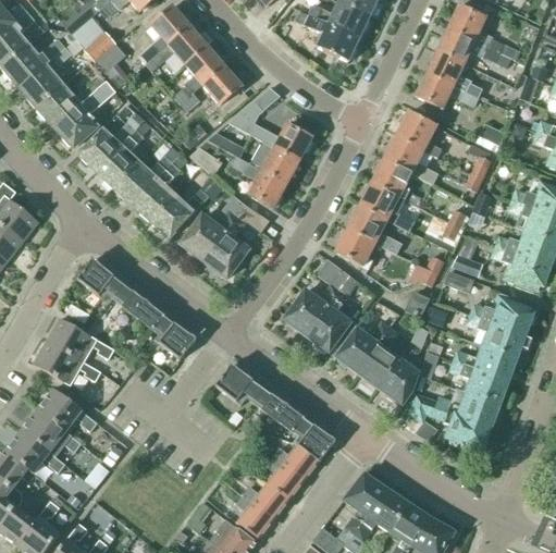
[(100,11),(112,0),(97,0),(94,3),(100,11)]
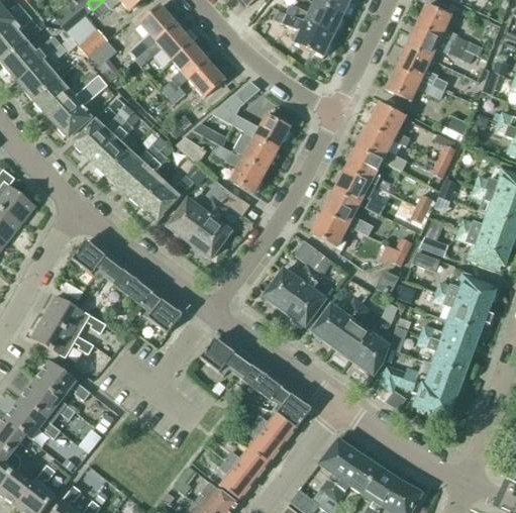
[(104,0),(93,10),(99,17),(119,0),(121,0),(129,10),(140,0),(104,0)]
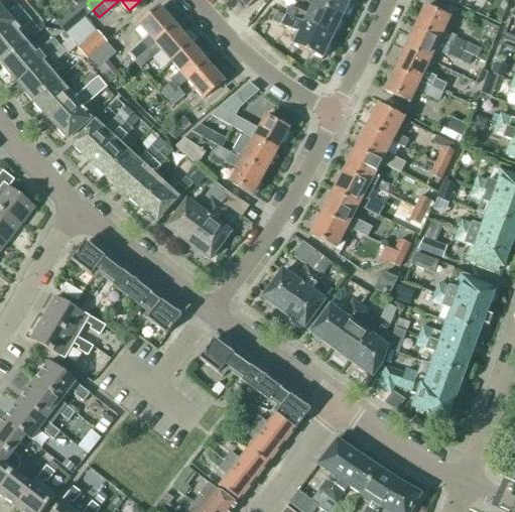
[(349,2),(350,0),(314,0),(313,2),(343,15),(344,13),(347,12),(350,5),(349,2)]
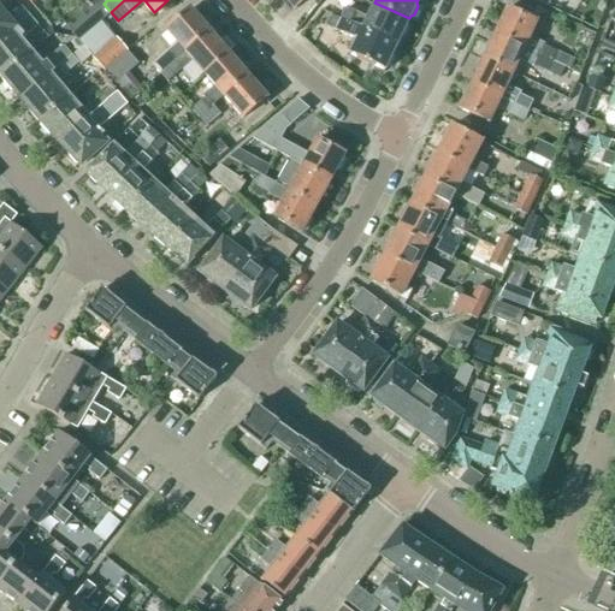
[(408,21),(409,18),(374,3),(368,16),(348,5),(343,16),(397,42),(402,34),(406,33),(409,25),(408,21)]
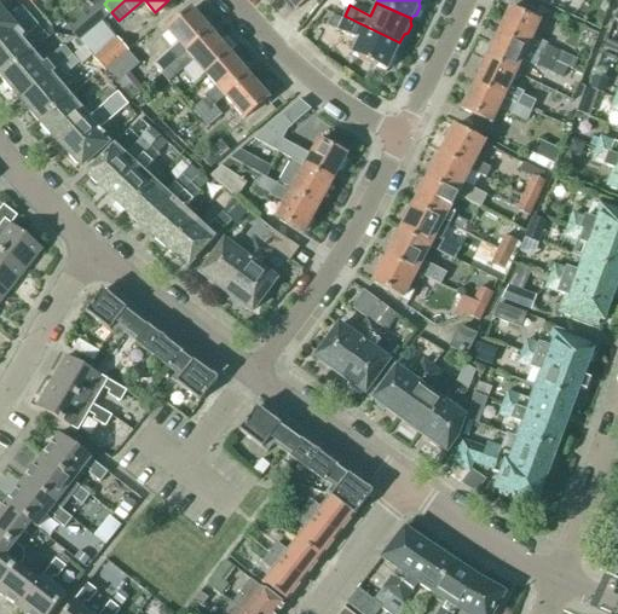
[(0,40),(32,13),(23,4),(9,17),(6,15),(6,16),(0,9),(0,40)]
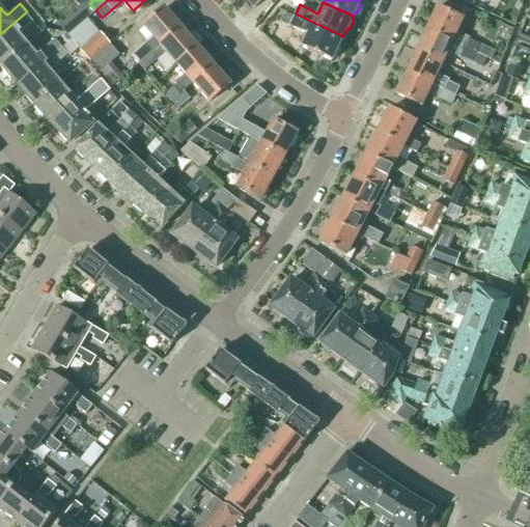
[(152,51),(161,43),(182,25),(173,16),(175,15),(168,6),(167,7),(165,5),(144,23),(155,35),(133,54),(139,61),(152,51)]
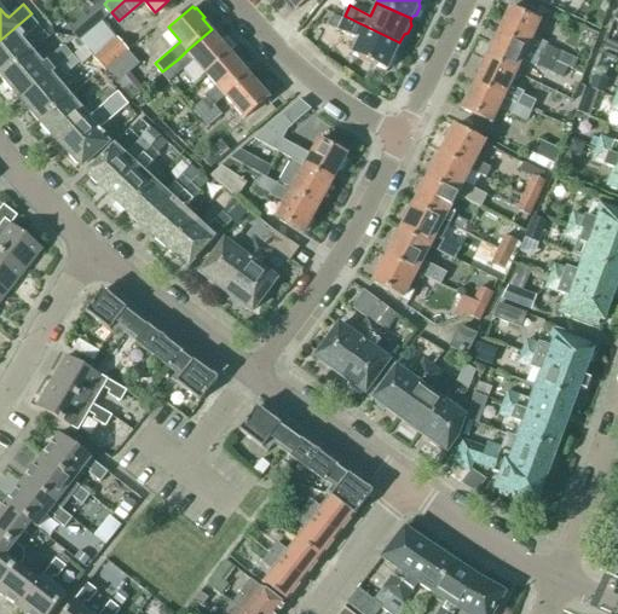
[(567,64),(567,65),(573,68),(578,57),(548,42),(548,41),(533,34),(539,21),(510,6),(498,32),(567,64)]
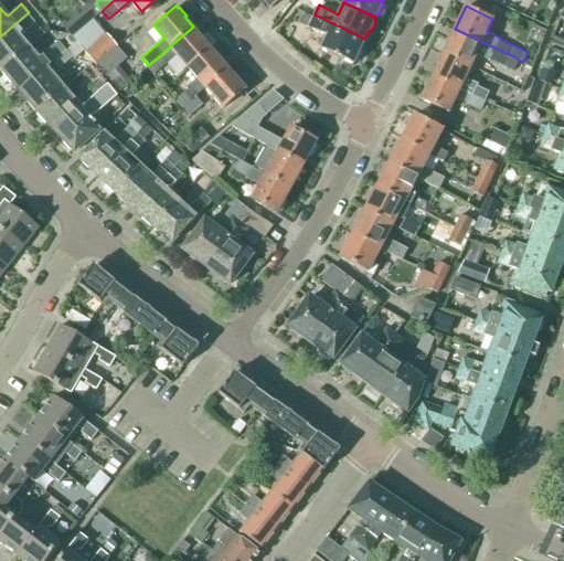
[(0,67),(2,71),(32,45),(21,33),(22,32),(20,30),(34,19),(29,12),(0,36),(0,67)]
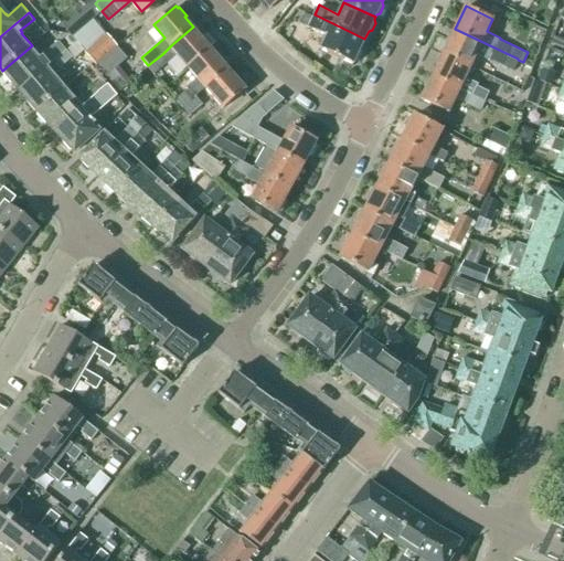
[(309,24),(315,14),(306,12),(301,21),(309,24)]
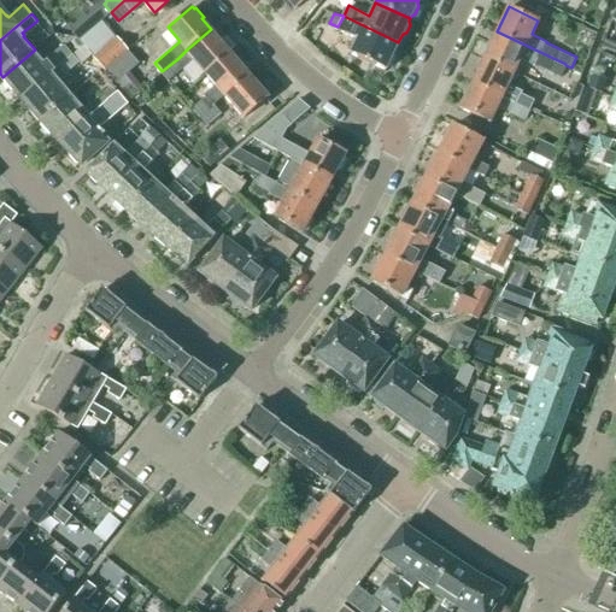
[(95,23),(89,16),(72,29),(80,37),(81,36),(86,33),(95,23)]
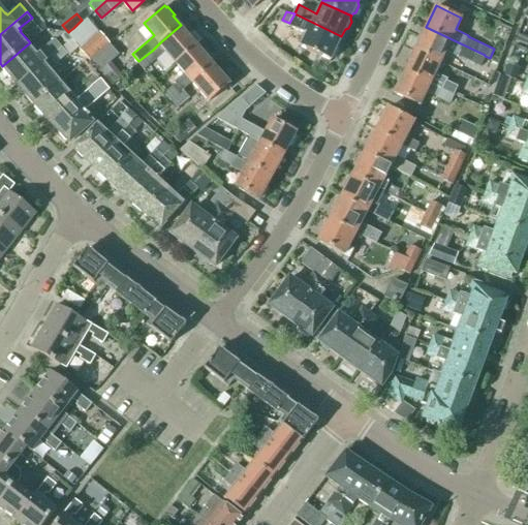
[(338,44),(341,36),(294,13),(289,24),(307,32),(301,44),(331,59),(332,58),(336,55),(339,48),(338,44)]
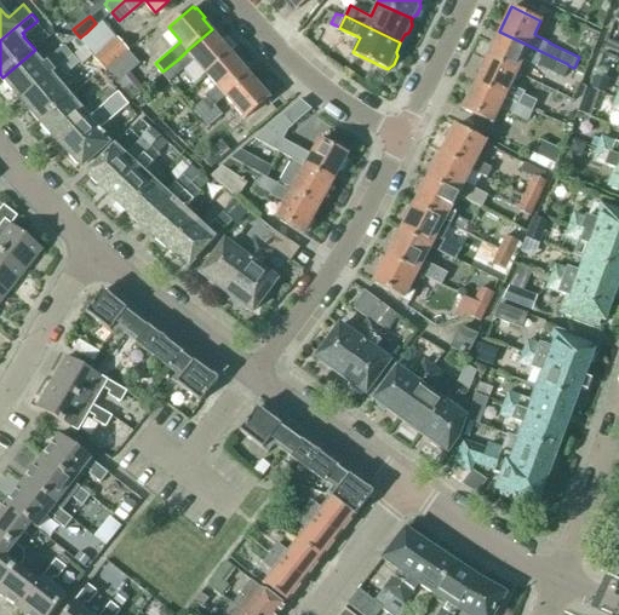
[(107,69),(131,49),(103,17),(80,38),(105,69),(107,69)]
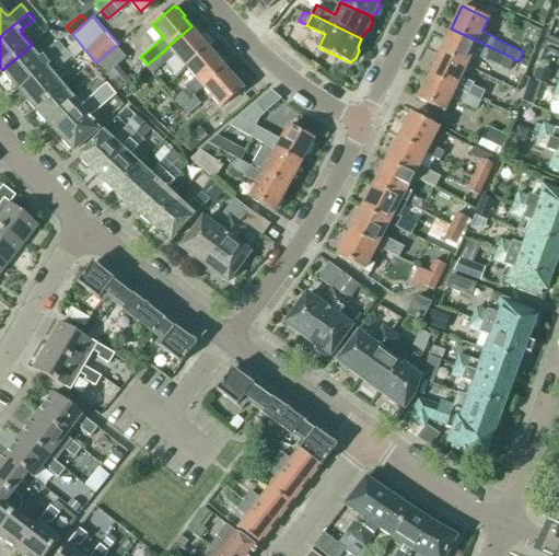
[(161,54),(147,65),(154,73),(167,61),(177,54),(187,66),(209,47),(191,26),(170,45),(161,54)]
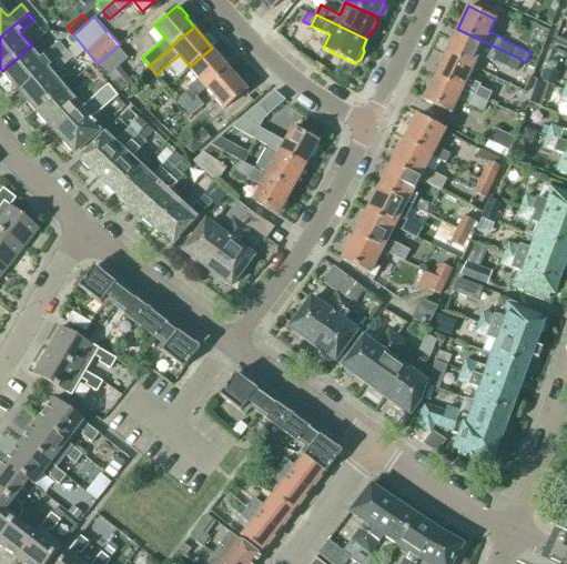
[(517,68),(520,60),(520,59),(457,29),(446,52),(473,66),(479,52),(493,59),(494,58),(506,63),(517,68)]
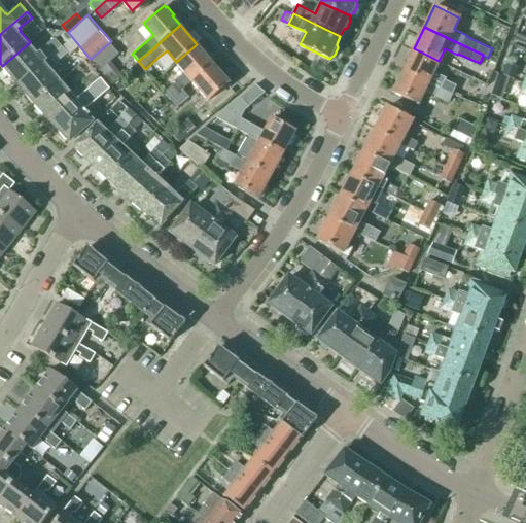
[(20,83),(63,44),(55,36),(37,51),(30,42),(2,66),(9,74),(12,75),(20,83)]
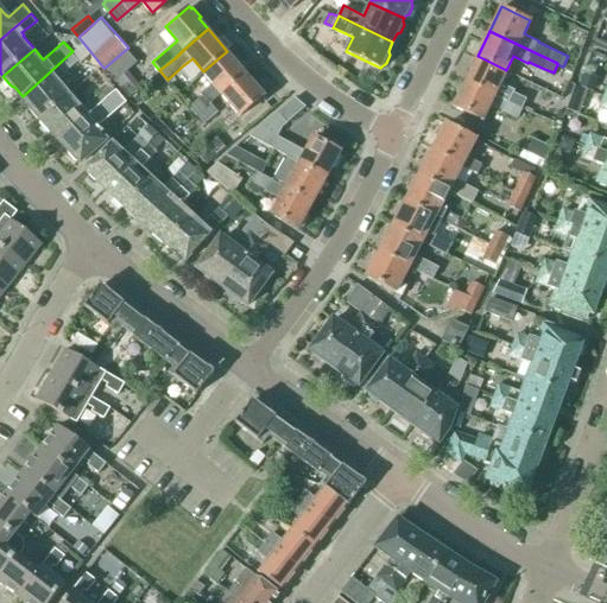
[(128,48),(105,68),(115,80),(130,96),(141,86),(128,69),(138,61),(128,48)]
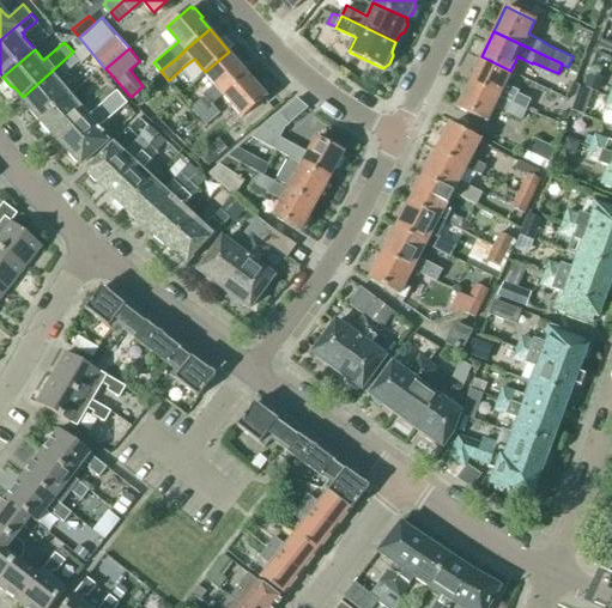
[(606,65),(611,60),(611,55),(599,50),(594,60),(606,65)]
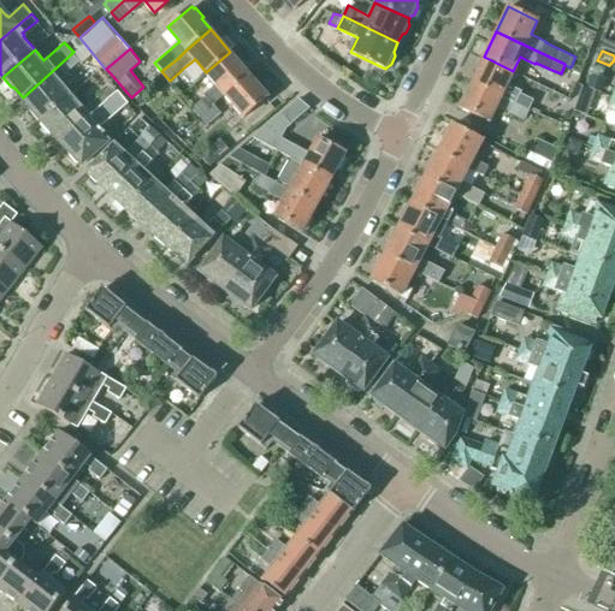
[(41,120),(72,93),(61,81),(63,79),(70,72),(67,70),(80,59),(74,52),(23,98),(30,105),(30,108),(41,120)]
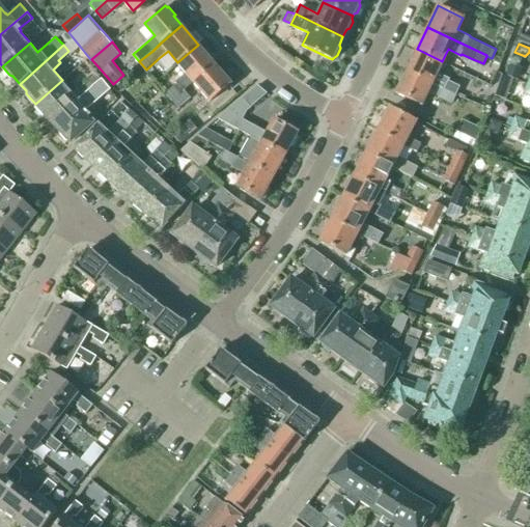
[(193,81),(214,63),(198,45),(177,62),(186,72),(175,81),(177,83),(166,92),(172,100),(185,88),(193,81)]
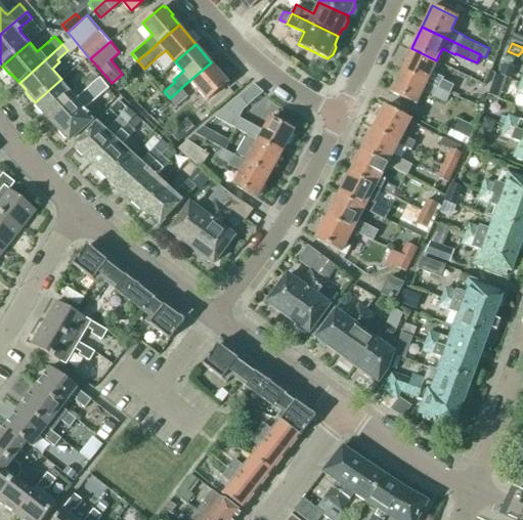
[(411,48),(401,69),(451,92),(455,83),(443,78),(444,76),(432,70),(436,60),(411,48)]
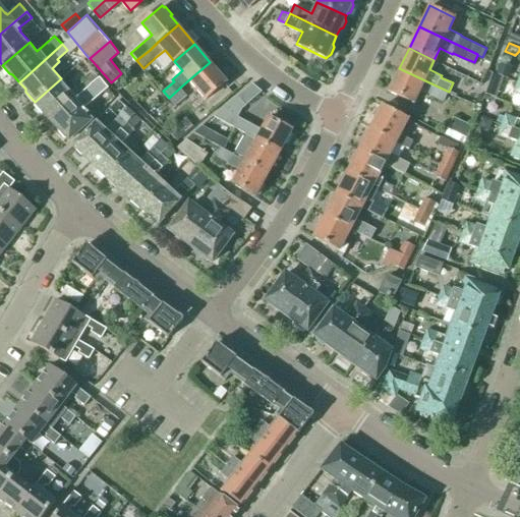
[(513,65),(501,60),(497,71),(509,76),(513,65)]
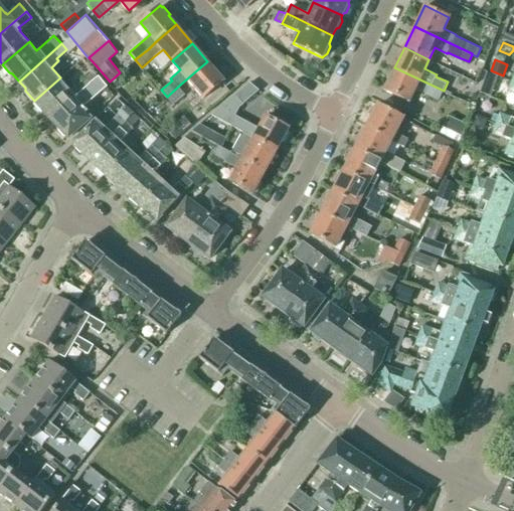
[(207,61),(187,78),(203,97),(223,79),(221,77),(223,75),(216,68),(215,69),(207,61)]
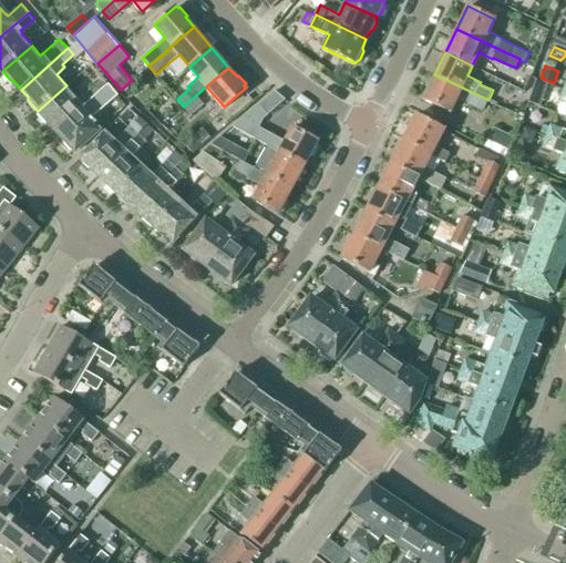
[(484,110),(489,100),(434,74),(423,98),(451,111),(458,95),(470,101),(470,102),(484,110)]
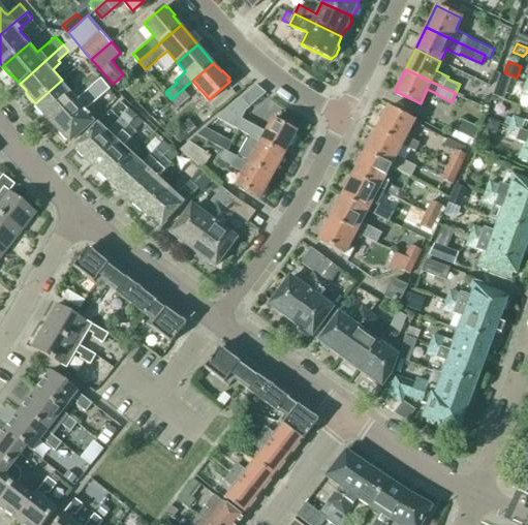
[(54,122),(103,80),(96,71),(73,92),(71,89),(70,90),(62,80),(35,103),(43,113),(45,113),(54,122)]
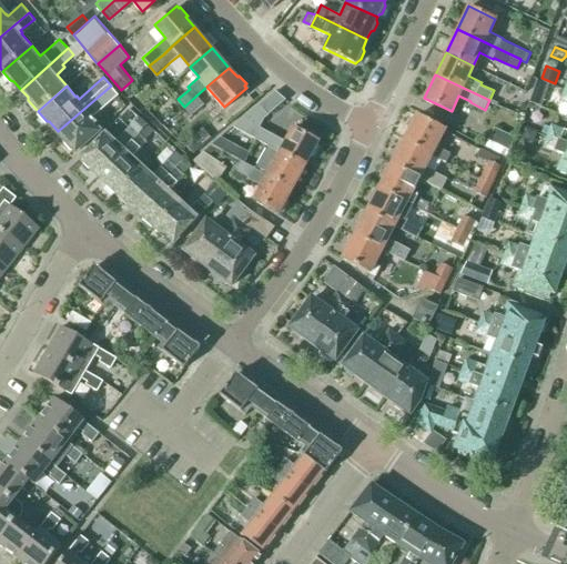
[(138,89),(132,82),(124,89),(131,96),(138,89)]
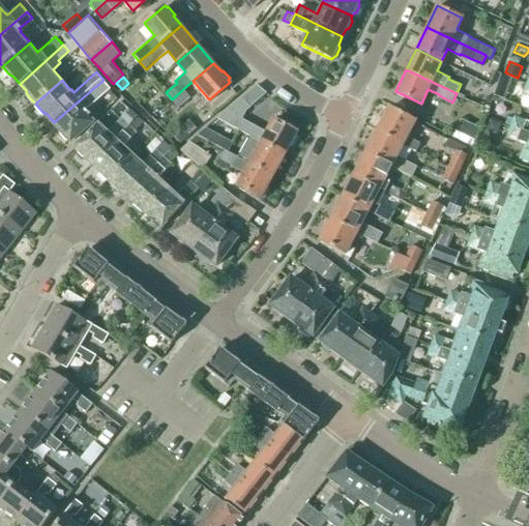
[(104,80),(54,122),(59,128),(60,132),(65,138),(68,138),(93,116),(87,109),(111,88),(104,80)]
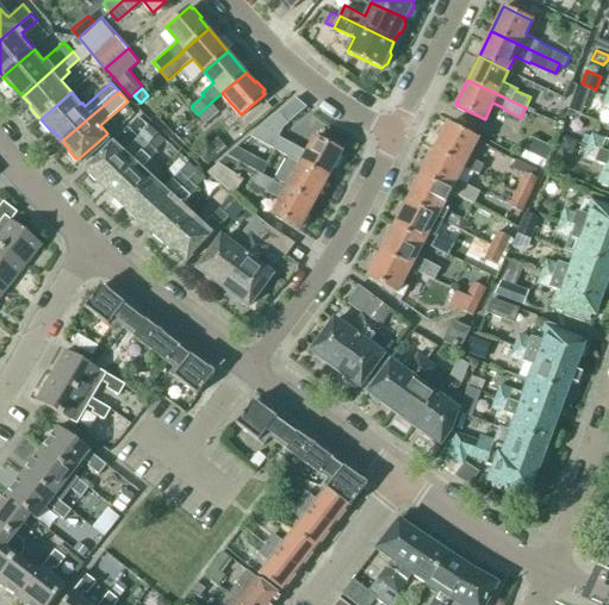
[(286,155),(327,178),(335,164),(337,166),(343,155),(341,154),(342,151),(315,136),(306,150),(279,136),(284,124),(308,105),(296,95),(249,133),(287,154),(286,155)]
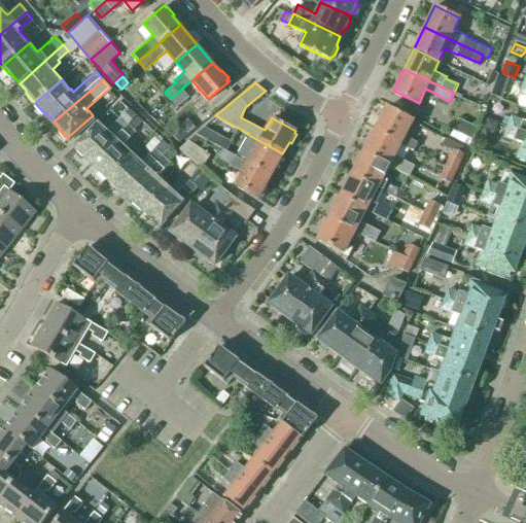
[(501,97),(504,85),(494,82),(491,94),(501,97)]
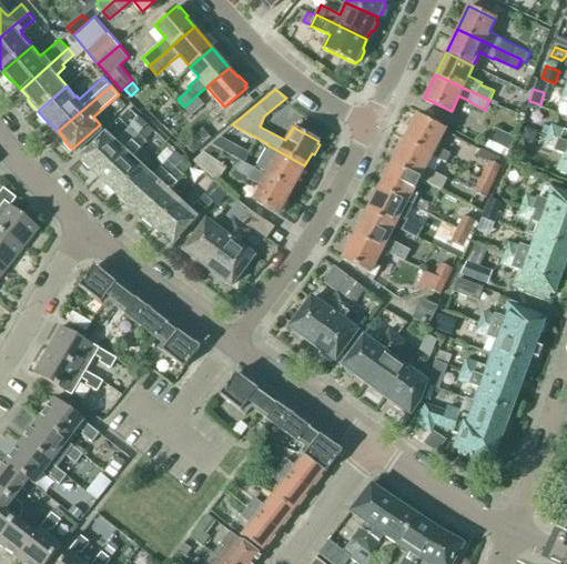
[(198,94),(184,107),(191,114),(204,102),(198,94)]
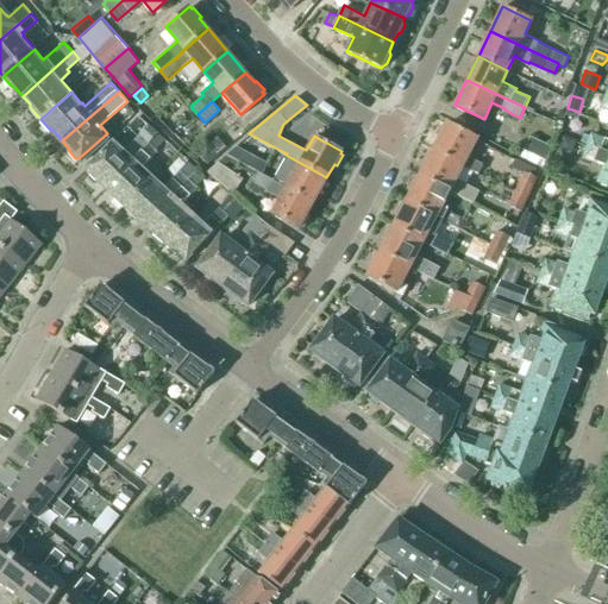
[(107,184),(157,131),(149,123),(139,132),(124,149),(113,138),(88,165),(89,172),(95,178),(100,178),(107,184)]
